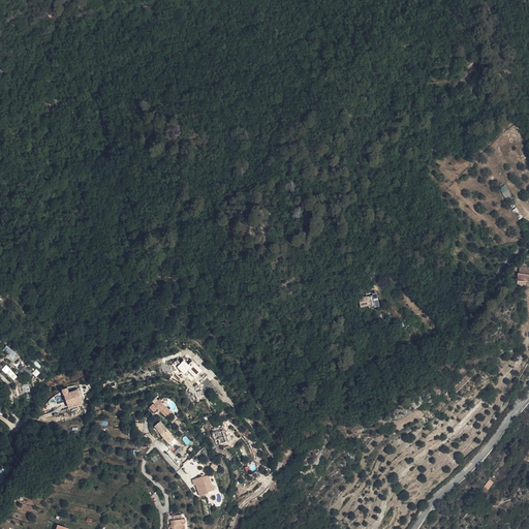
[(500,188),(506,198),(512,195),(506,185),(500,188)]
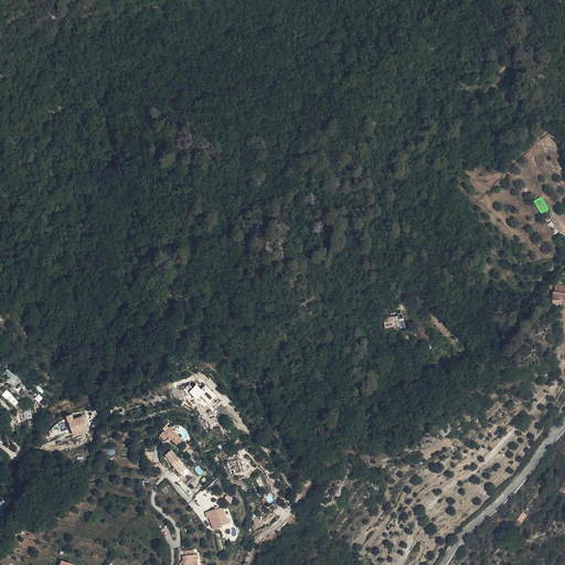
[(385,316),(391,324),(392,327),(398,327),(397,321),(402,321),(401,311),(395,311),(395,313),(390,315),(385,316)]
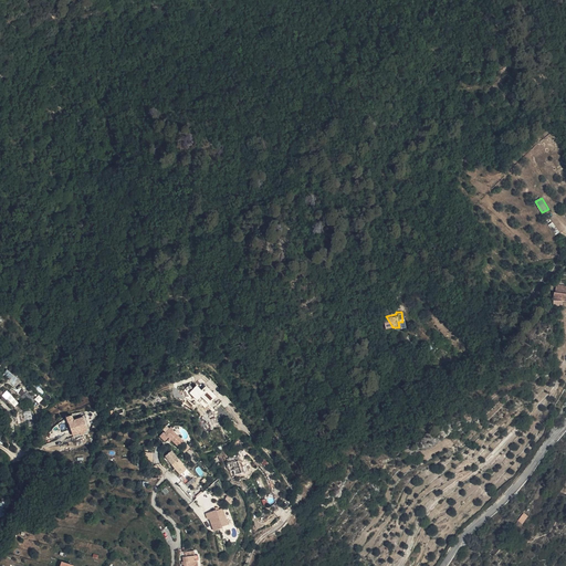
[(381,326),(391,325),(386,316),(380,316),(381,326)]
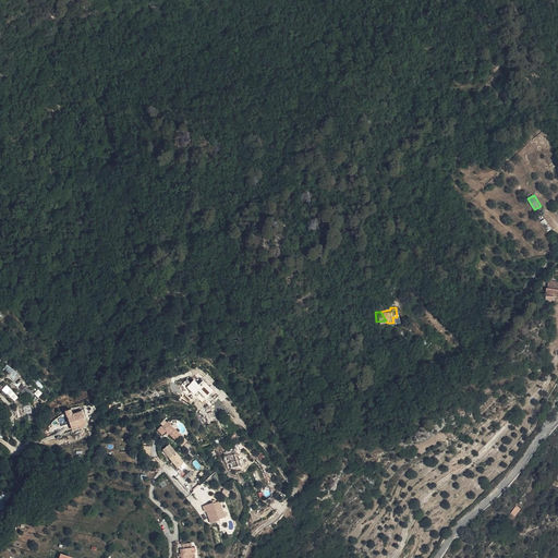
[(16,368),(5,360),(0,365),(0,366),(10,375),(16,368)]
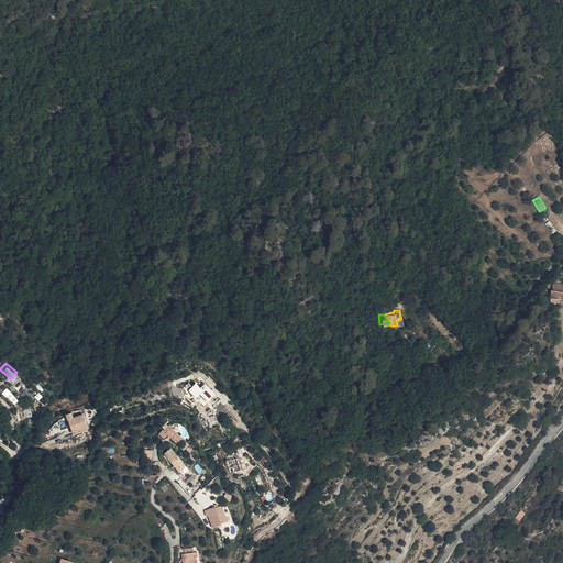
[(197,383),(189,390),(197,398),(201,394),(209,401),(217,394),(206,383),(201,387),(197,383)]
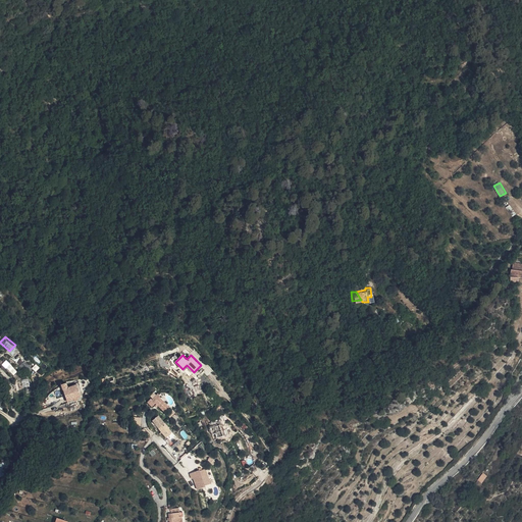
[(32,365),(24,359),(21,362),(29,368),(32,365)]
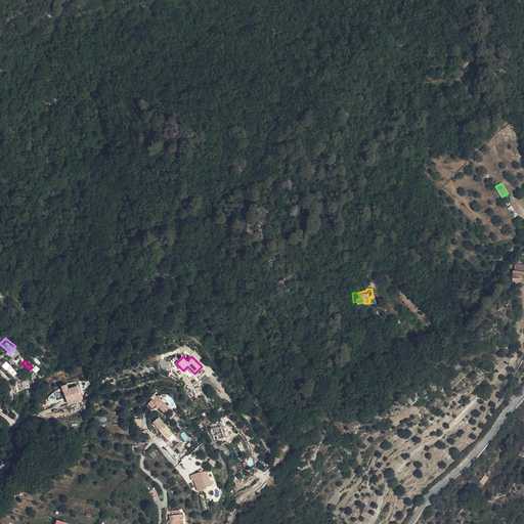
[(6,363),(4,365),(10,372),(13,369),(6,363)]
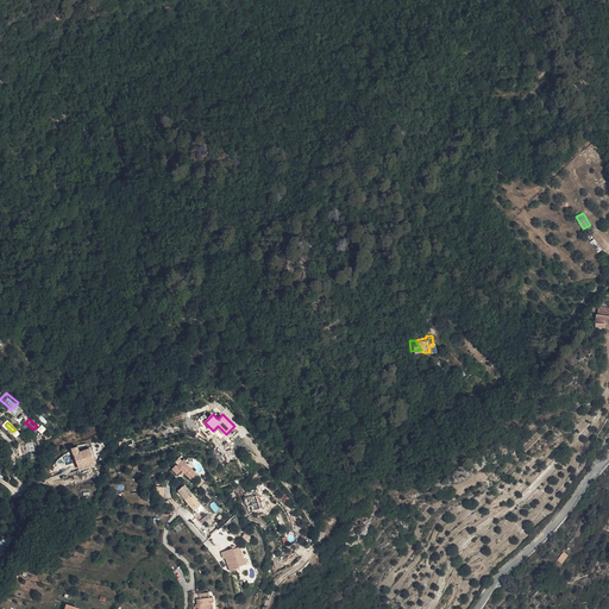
[(230,460),(228,457),(234,454),(230,446),(225,439),(213,445),(223,463),(230,460)]
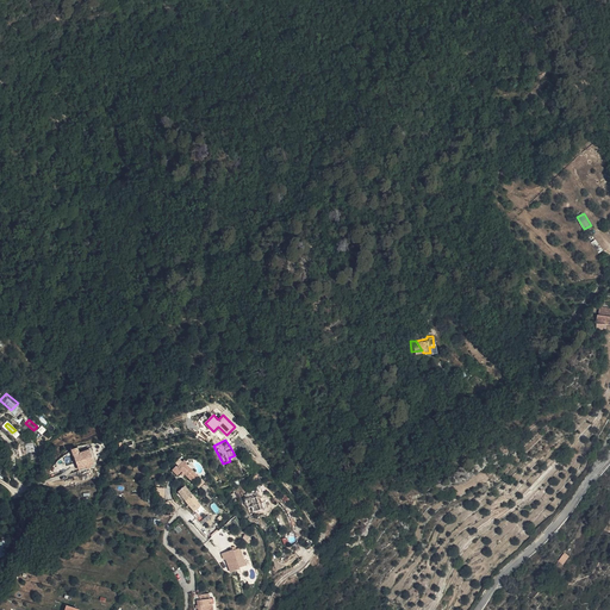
[(79,447),(73,448),(79,471),(92,467),(92,466),(97,465),(92,448),(80,452),(79,447)]
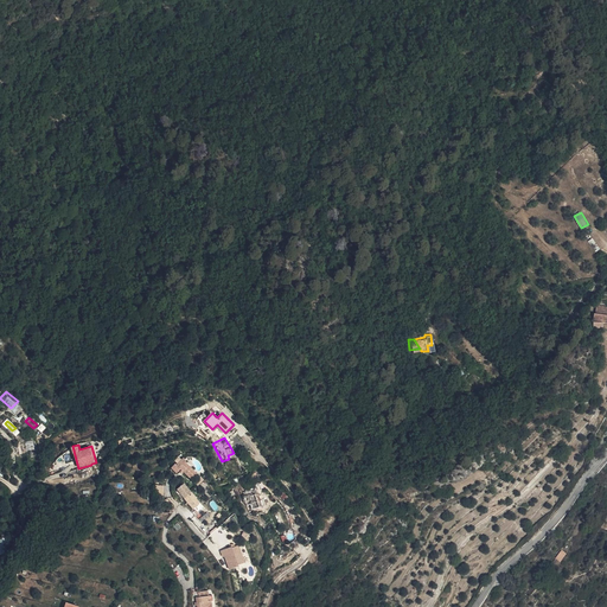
[(205,480),(180,454),(176,460),(177,462),(172,467),(177,473),(181,468),(199,486),(205,480)]
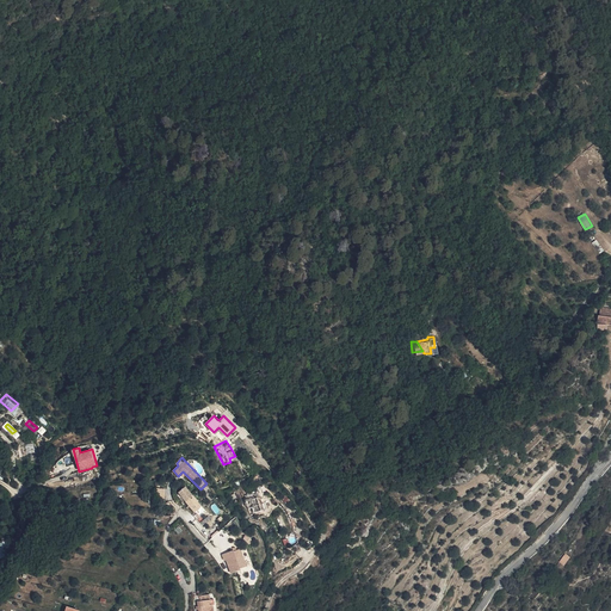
[(181,492),(189,487),(184,481),(177,487),(181,492)]
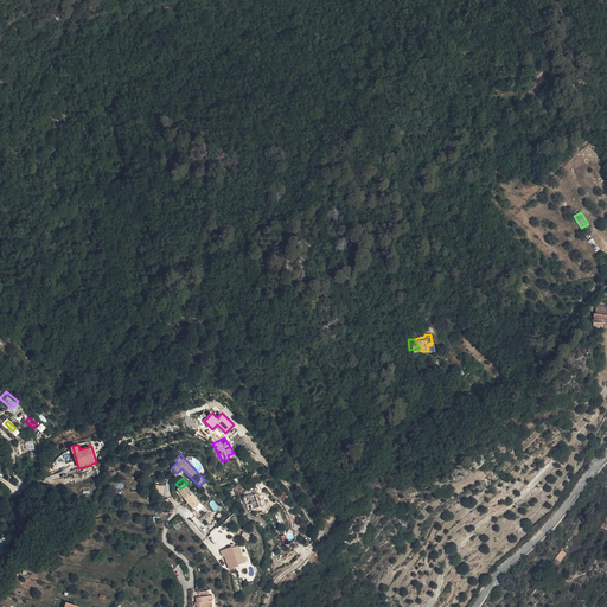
[(260,483),(247,487),(254,504),(267,499),(260,483)]
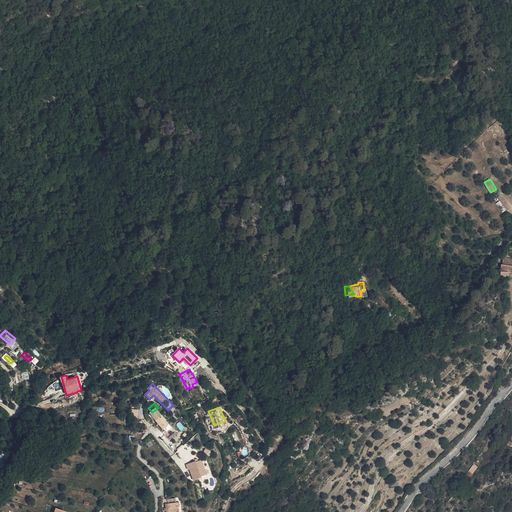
[(155,416),(158,418),(163,414),(158,408),(152,412),(155,416)]
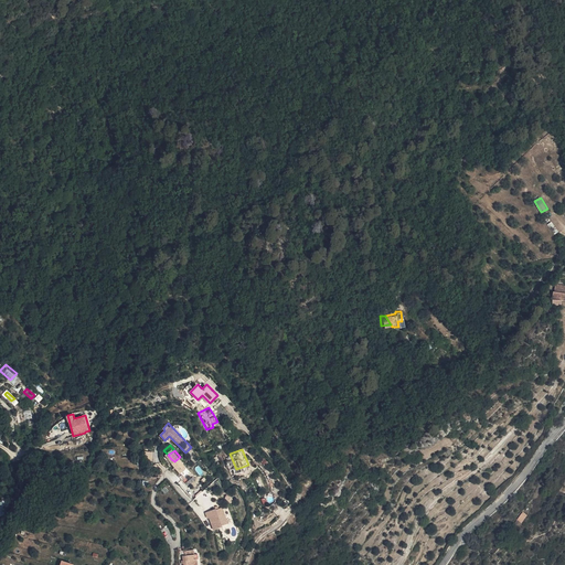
[(224,523),(217,507),(214,508),(211,509),(210,509),(201,512),(203,519),(205,519),(210,531),(219,529),(217,525),(224,523)]
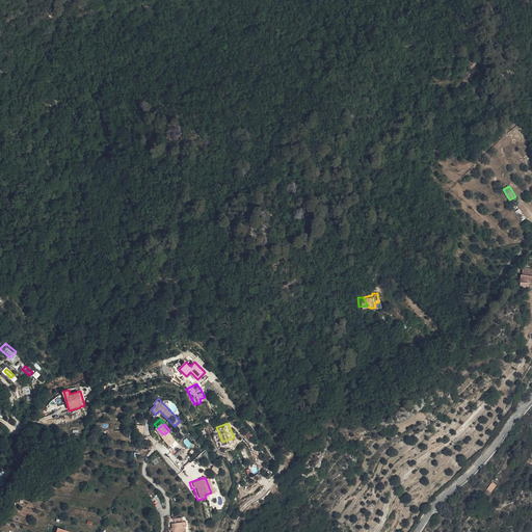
[(498,482),(494,478),(488,484),(493,488),(498,482)]
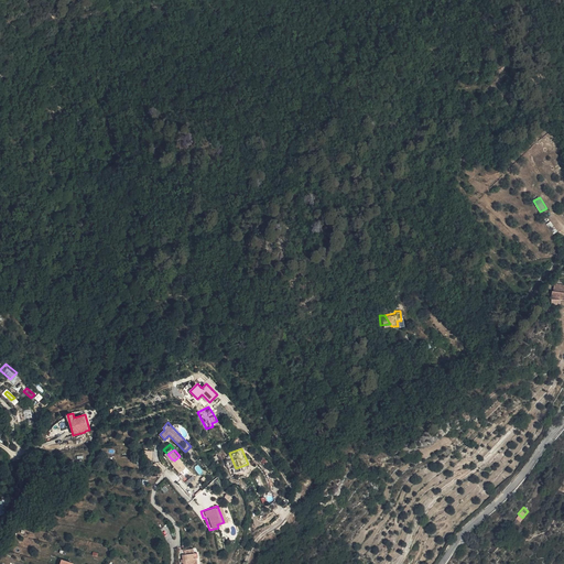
[(188,546),(179,548),(179,552),(176,552),(179,563),(191,563),(190,556),(192,556),(191,551),(188,551),(188,546)]
